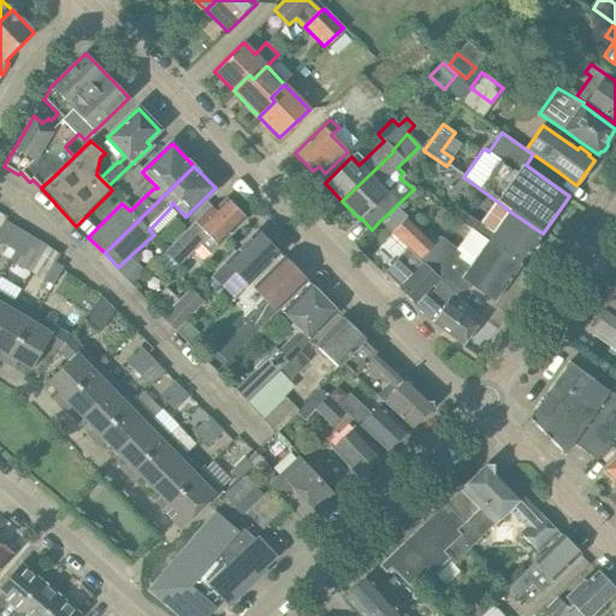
[(246,219),(225,199),(214,209),(211,206),(194,223),(197,226),(161,262),(171,273),(200,244),(211,254),(246,219)]
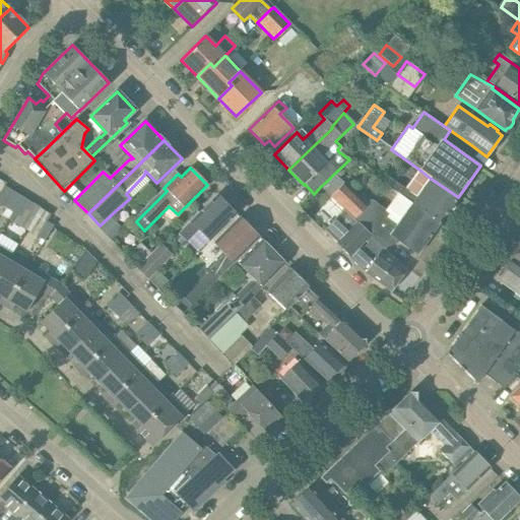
[(386,177),(382,182),(395,192),(398,194),(411,203),(439,223),(447,212),(451,211),(454,207),(453,203),(458,197),(430,178),(419,170),(405,190),(399,186),(386,177)]
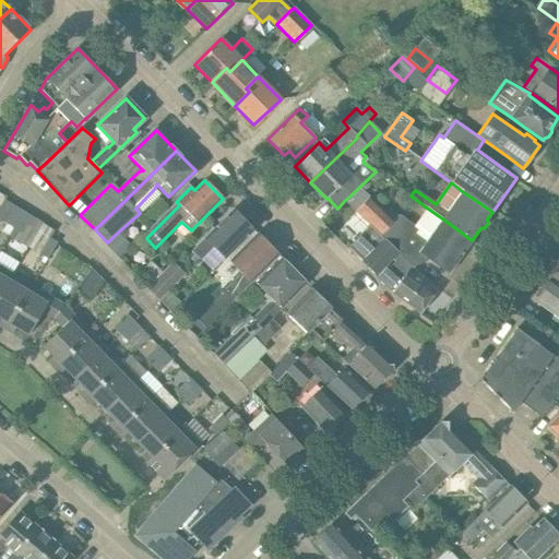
[(351,195),(344,201),(355,212),(369,226),(379,236),(383,240),(383,239),(397,253),(414,266),(424,256),(449,273),(472,240),(442,218),(428,209),(415,227),(399,216),(394,221),(368,198),(358,188),(351,195)]
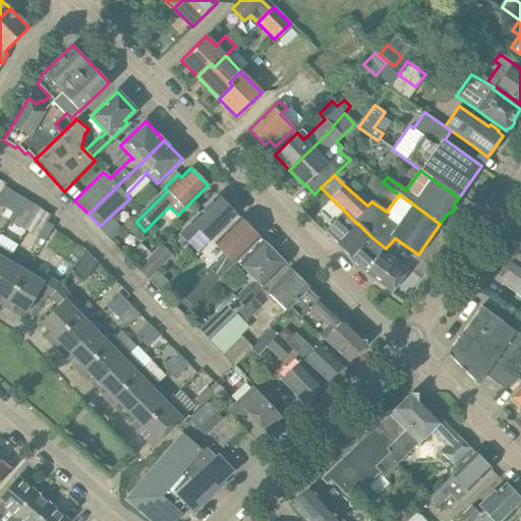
[(13,213),(22,197),(4,187),(0,194),(0,205),(6,209),(13,213)]
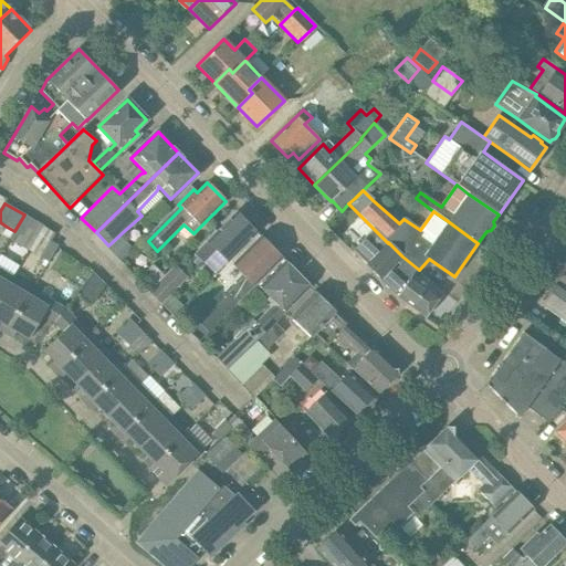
[(257,233),(236,212),(194,254),(203,264),(216,251),(227,262),(257,233)]
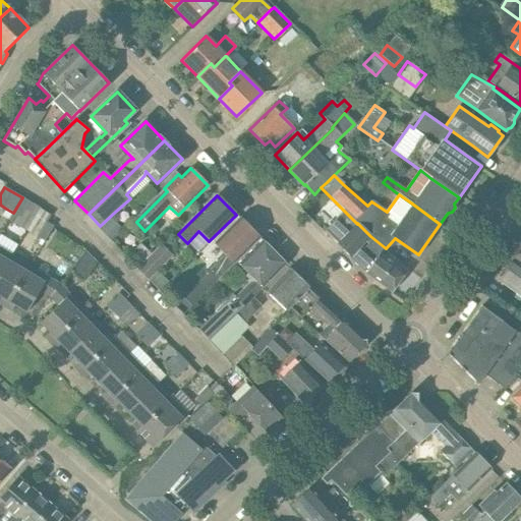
[(9,220),(26,230),(40,209),(22,197),(13,213),(9,220)]
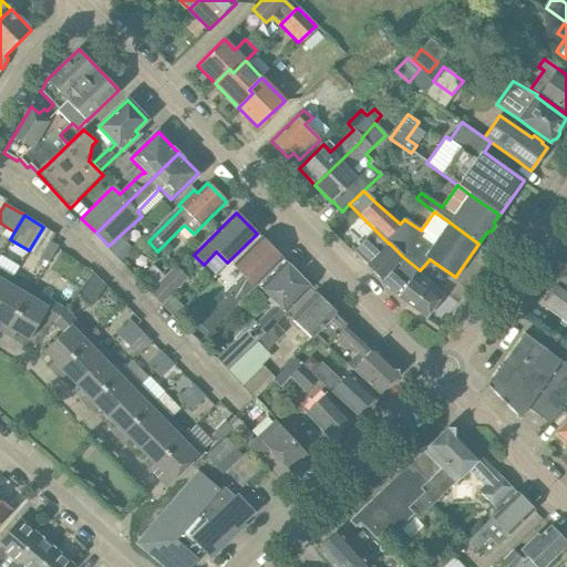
[(43,227),(29,250),(49,261),(58,246),(50,241),(54,234),(43,227)]
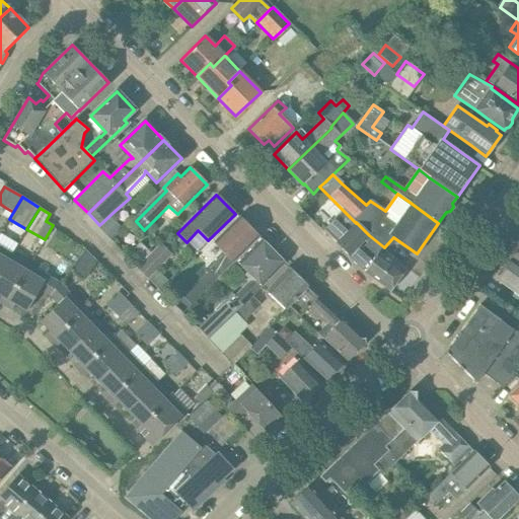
[(343,210),(323,229),(337,242),(336,242),(348,255),(347,256),(364,272),(389,291),(403,271),(379,253),(384,247),(369,235),(356,222),(356,223),(352,219),(343,210)]
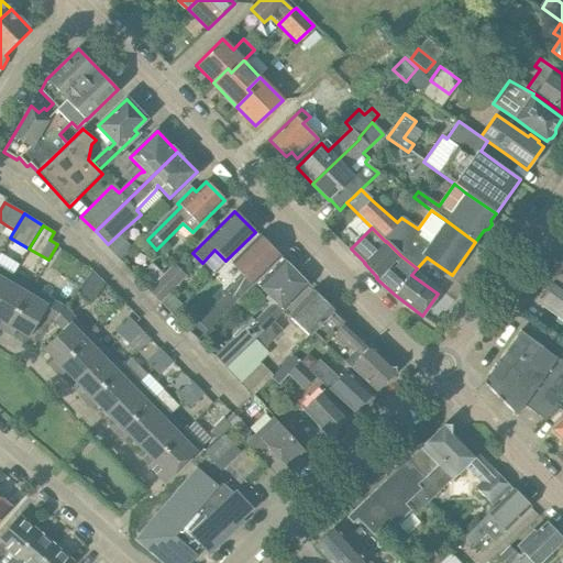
[(131,246),(120,234),(108,246),(119,258),(131,246)]
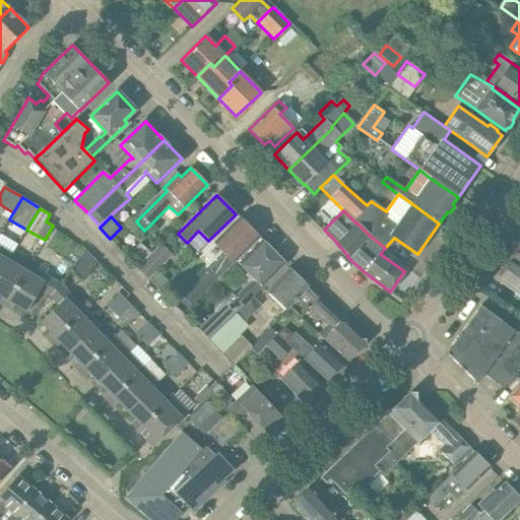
[(259,238),(239,217),(213,243),(223,254),(182,295),(192,305),(216,280),(259,238)]
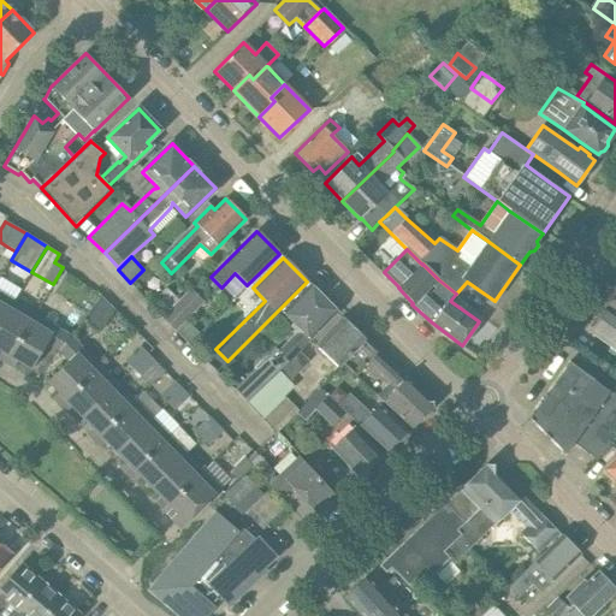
[(0,324),(13,303),(21,290),(0,278),(0,324)]
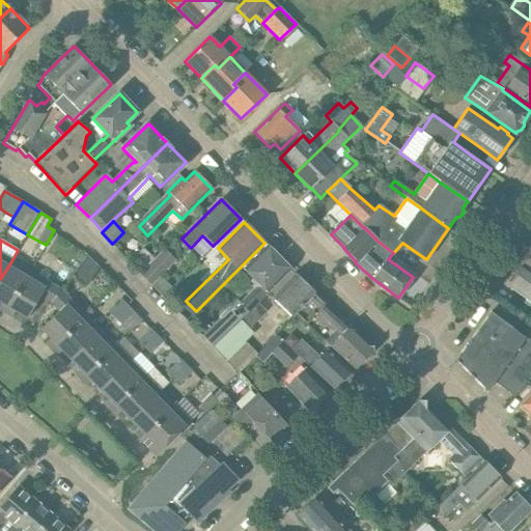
[(217,320),(202,335),(213,346),(228,331),(247,313),(257,303),(291,269),(282,260),(278,255),(269,246),(268,245),(252,259),(242,270),(258,286),(241,303),(238,300),(217,320)]
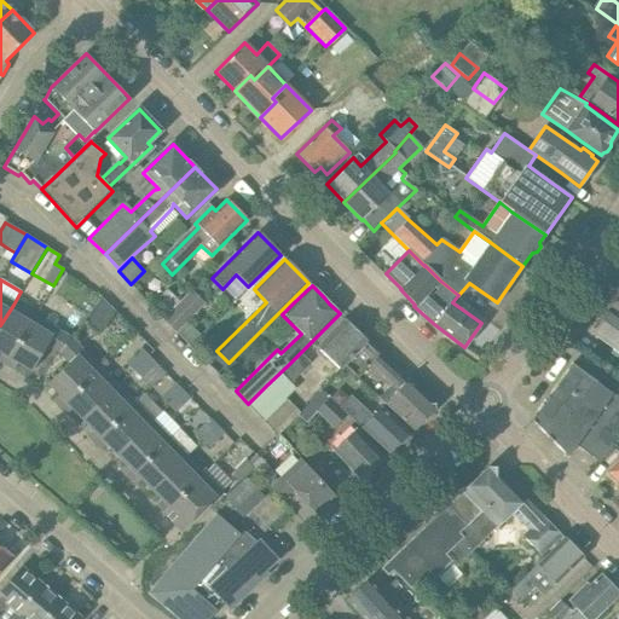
[(206,304),(191,290),(162,319),(190,346),(201,335),(186,322),(206,304)]
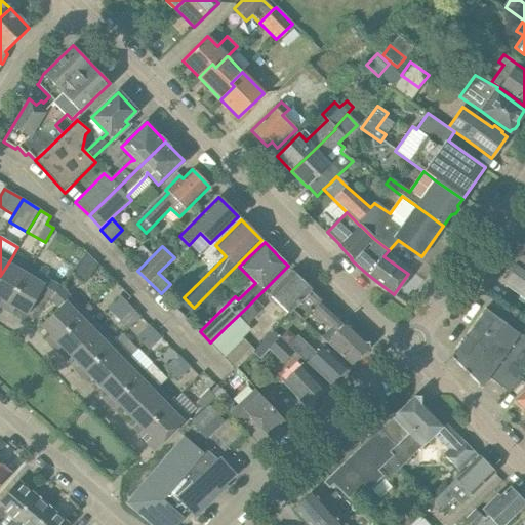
[(11,258),(0,276),(0,298),(1,299),(0,300),(0,306),(5,309),(29,270),(11,258)]
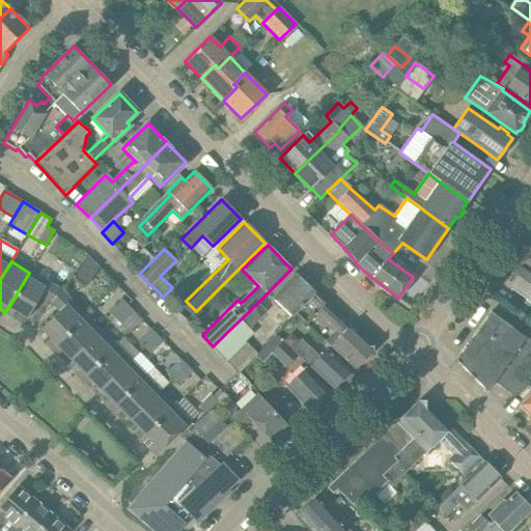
[(515,276),(507,286),(525,299),(530,303),(530,271),(523,266),(522,268),(518,268),(514,272),(515,276)]
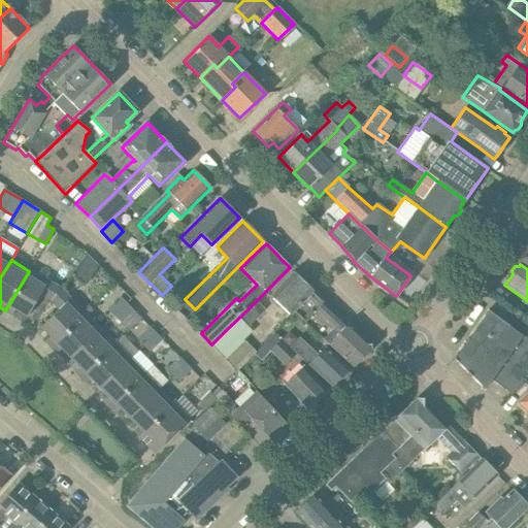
[(40,294),(50,300),(58,290),(57,288),(29,271),(5,310),(11,316),(15,309),(27,317),(40,294)]
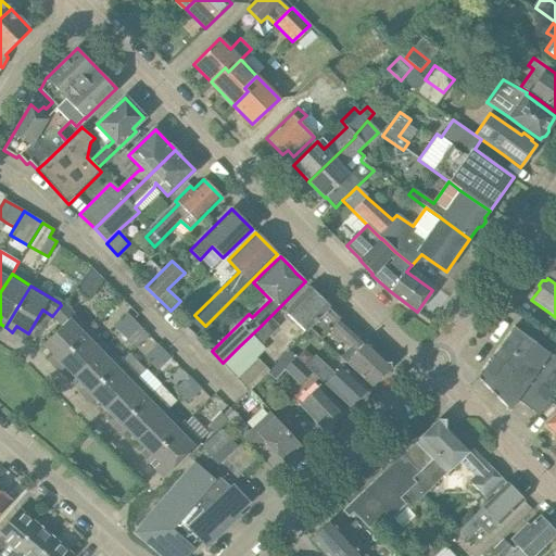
[(294,302),(285,313),(305,332),(310,327),(330,305),(310,286),(294,302)]
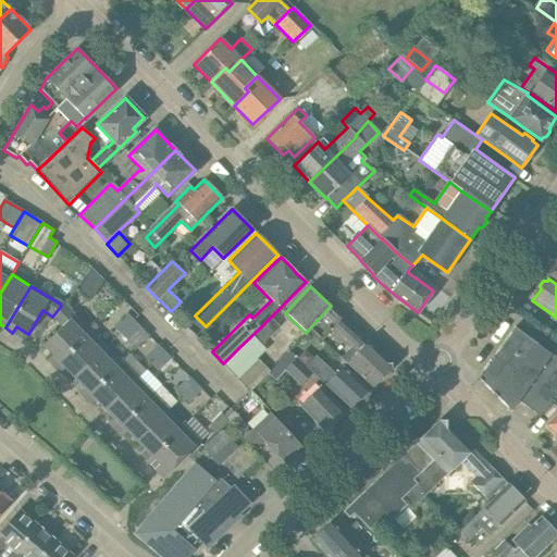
[(61,306),(52,317),(53,317),(62,326),(42,345),(52,356),(48,360),(53,367),(88,333),(61,306)]
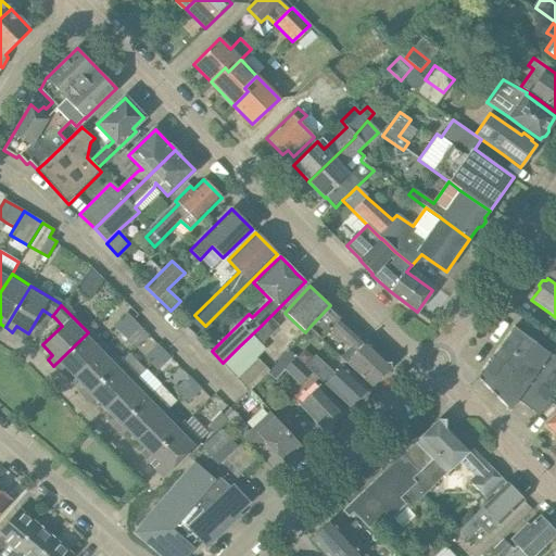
[(330,305),(310,327),(311,328),(321,339),(330,330),(349,348),(340,356),(345,363),(348,361),(357,370),(371,387),(391,369),(391,362),(377,349),(367,340),(331,306),(330,305)]
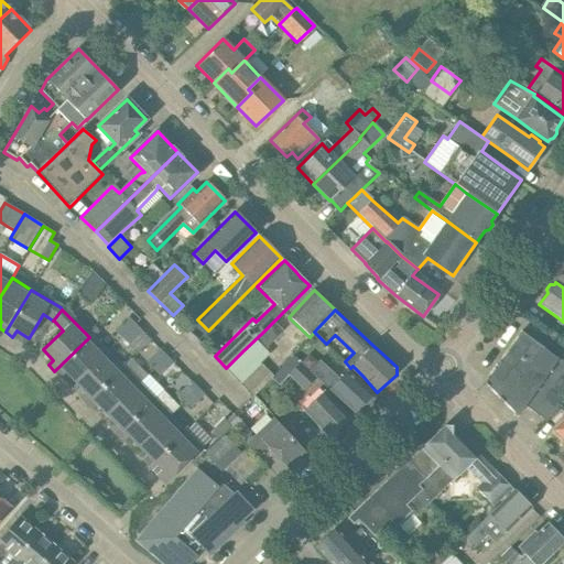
[(121,337),(134,324),(128,317),(115,329),(121,337)]
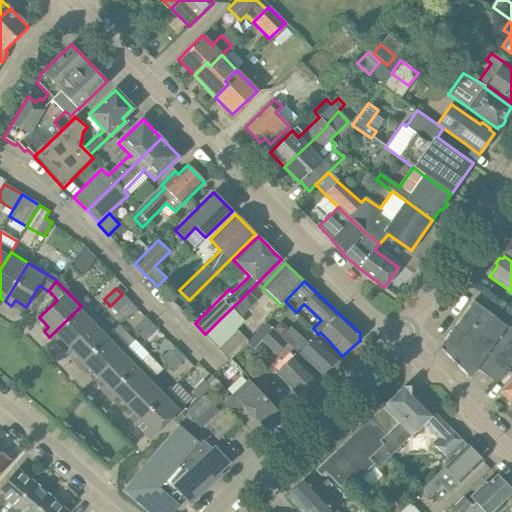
[(205,334),(204,334),(218,348),(236,330),(245,321),(240,317),(257,300),(248,292),(238,302),(220,319),(205,334)]
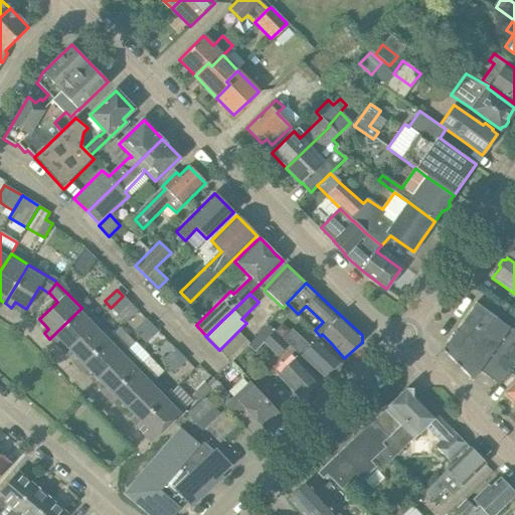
[(138,310),(123,296),(111,308),(117,314),(125,322),(138,310)]
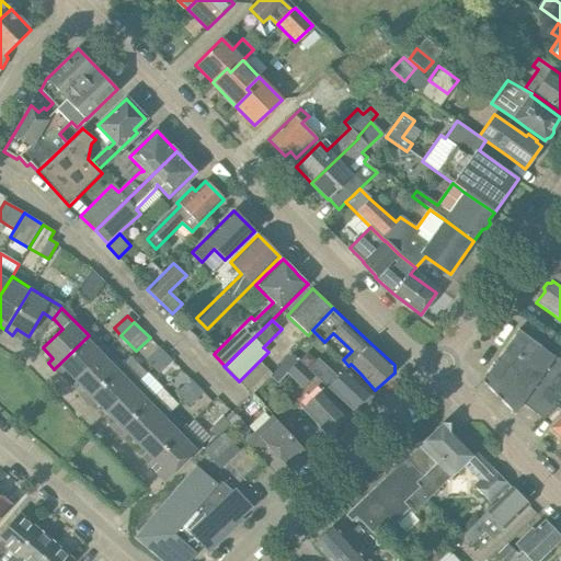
[(560,393),(560,345),(553,356),(517,330),(483,377),(484,384),(514,413),(522,403),(544,419),(560,393)]
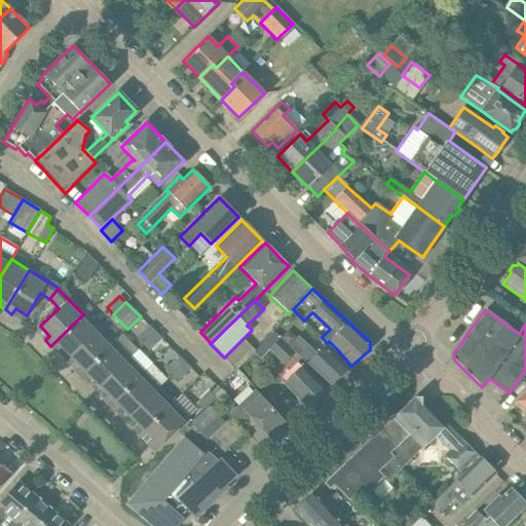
[(83,314),(50,346),(57,352),(62,347),(70,357),(98,329),(83,314)]
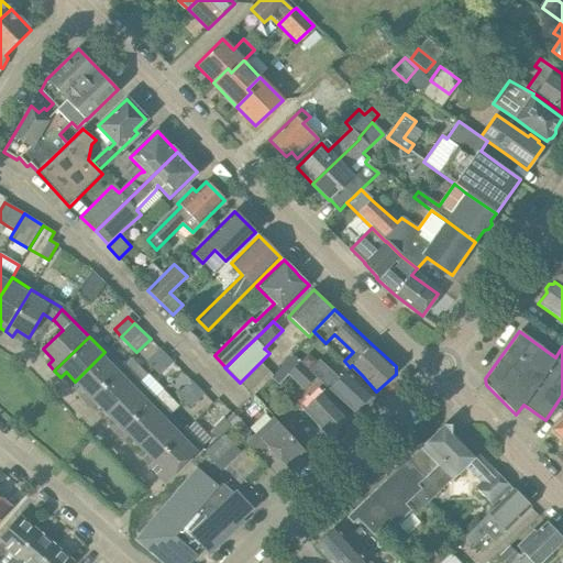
[(153,368),(166,355),(159,349),(146,361),(153,368)]
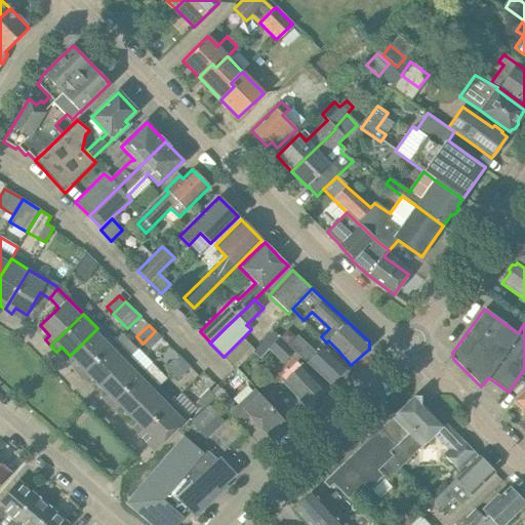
[(80,375),(113,344),(97,328),(70,356),(79,365),(74,369),(80,375)]
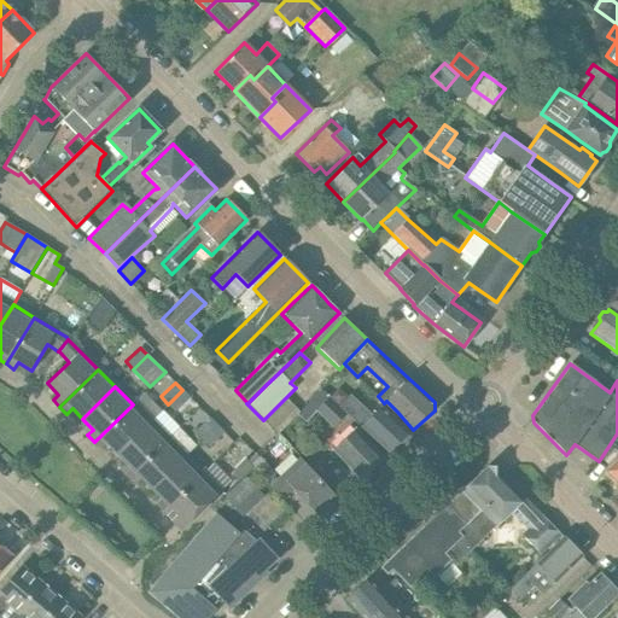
[(190,397),(182,390),(168,404),(175,412),(190,397)]
